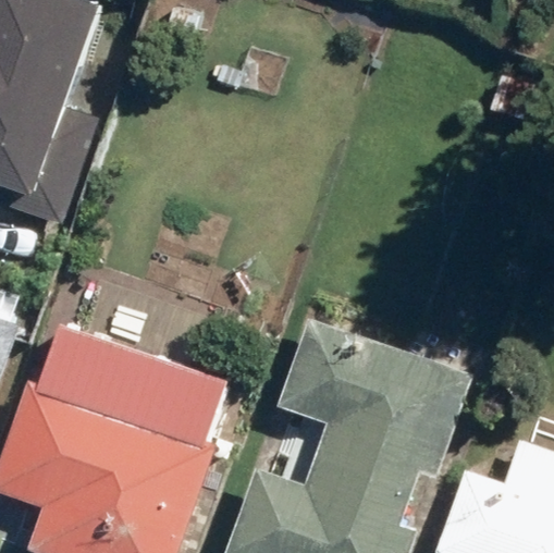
[(0,205),(59,224),(95,115),(70,107),(103,5),(86,0),(0,0),(0,205)]
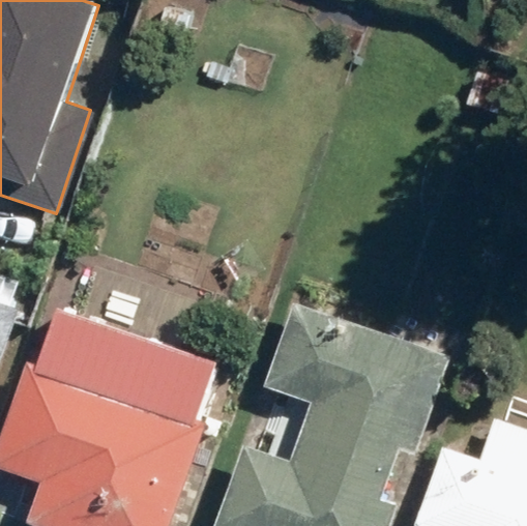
[(0,356),(17,309),(0,302),(0,356)]
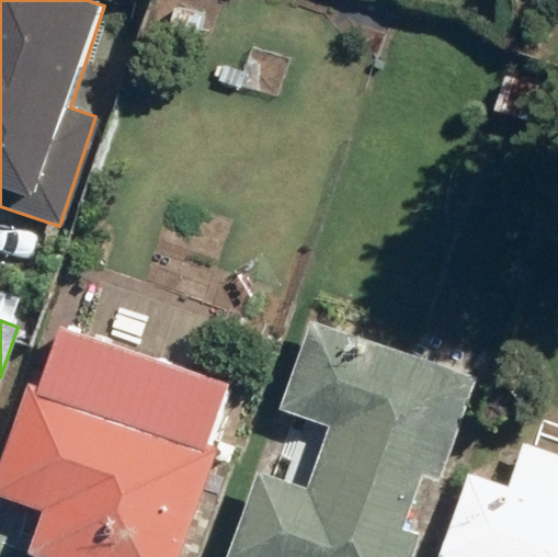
[(409,556),(419,531),(406,526),(422,476),(435,480),(469,376),(308,322),(280,407),(328,422),(307,485),(259,468),(229,556),(409,556)]
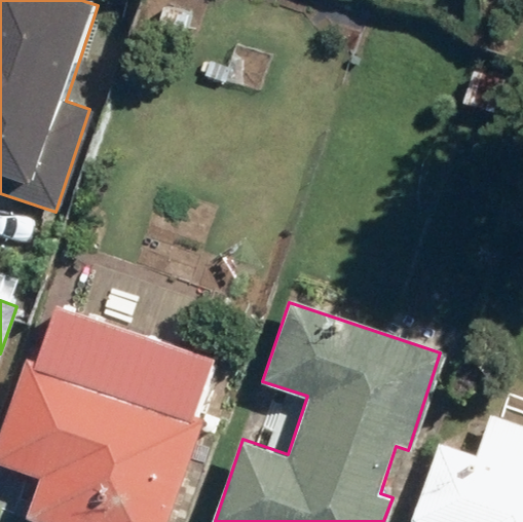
[(28,518),(39,521),(165,521),(198,425),(191,423),(213,359),(57,306),(36,368),(28,366),(0,447),(0,462),(42,477),(28,518)]
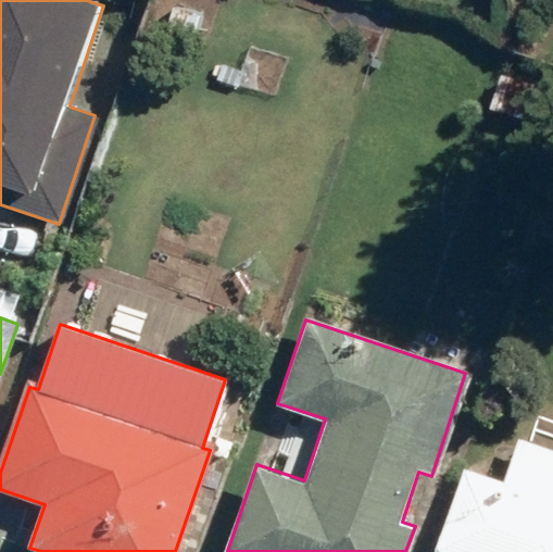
[(552,551),(552,449),(516,437),(501,480),(463,467),(435,549),(441,551),(552,551)]
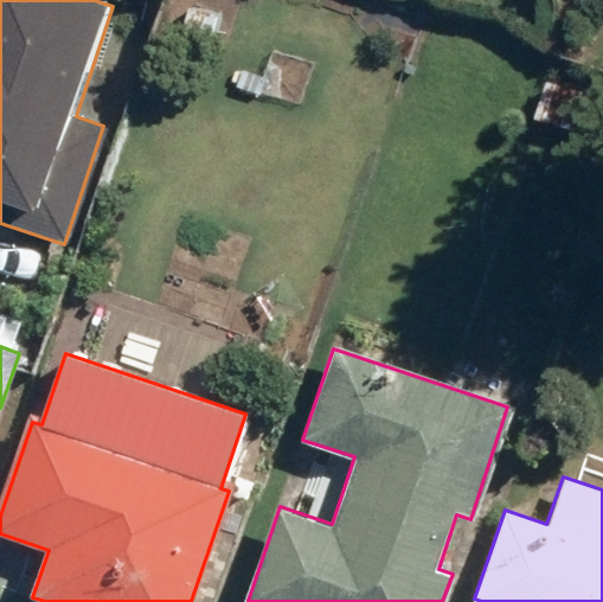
All buildings are outlined.
